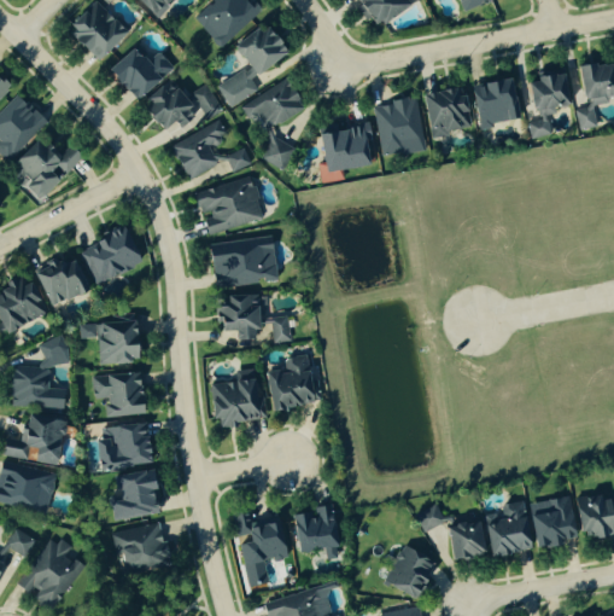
[(101,59),(128,30),(94,0),(68,29),(101,59)]
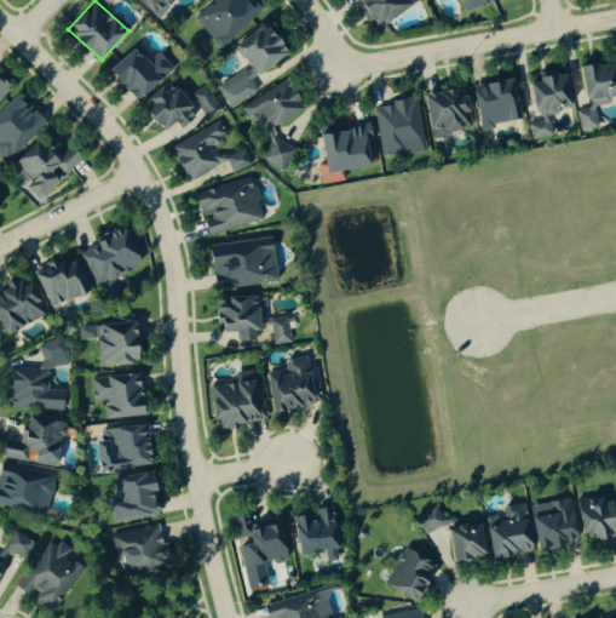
[(139,0),(159,17),(173,0),(139,0)]
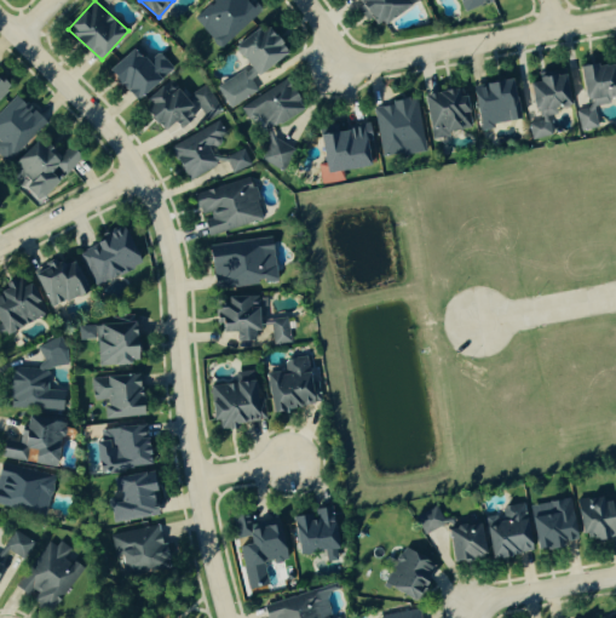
[(265,10),(255,0),(216,0),(196,17),(223,47),(265,10)]
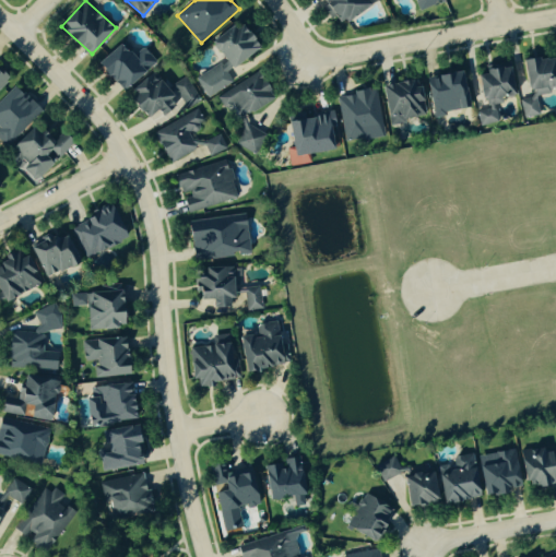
[(374,6),(369,0),(323,0),(340,25),(374,6)]
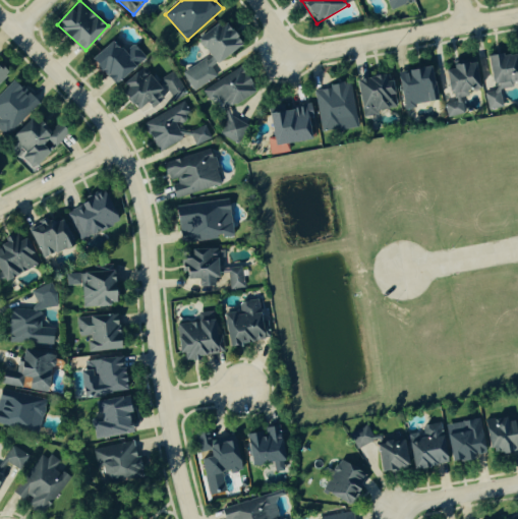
[(388,0),(393,9),(411,0),(388,0)]
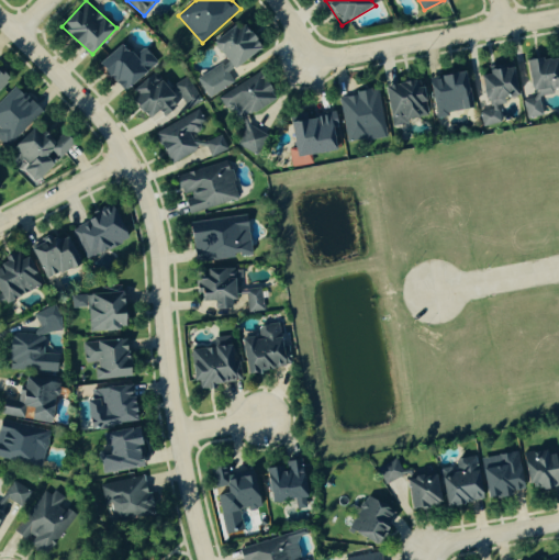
[(263,48),(244,21),(213,42),(226,60),(199,79),(212,98),(236,80),(230,71),(263,48)]
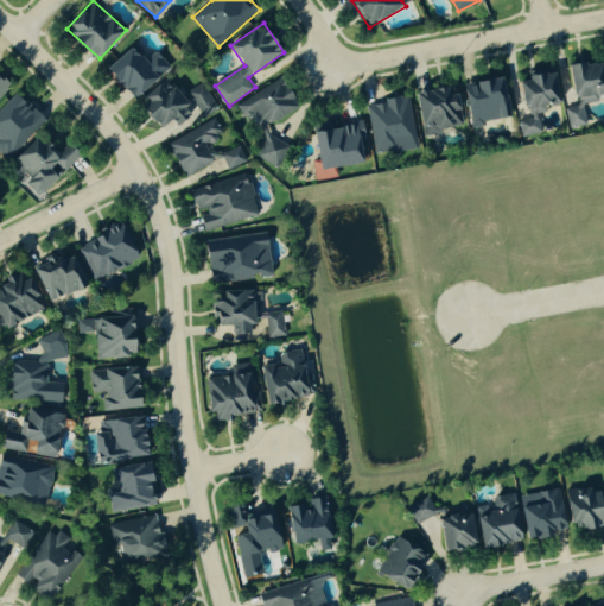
[(108,69),(135,99),(172,65),(158,50),(150,57),(137,42),(108,69)]
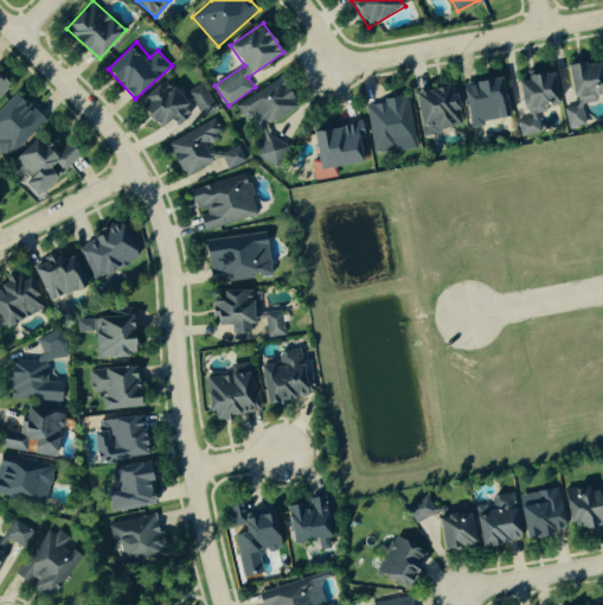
[(602,59),(563,65),(571,126),(590,123),(588,103),(600,101),(598,95),(602,95),(602,59)]
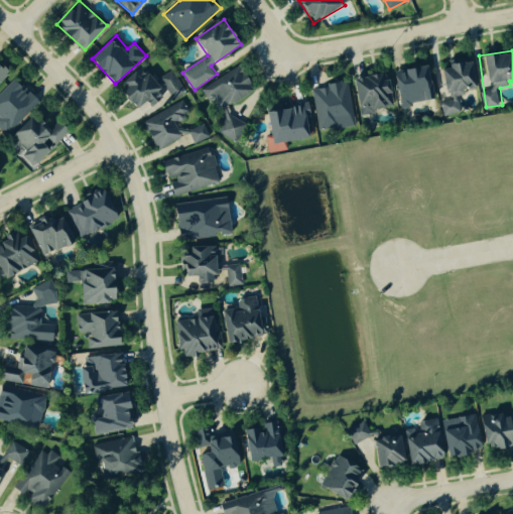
[(477,88),(471,56),(450,60),(451,67),(441,69),(444,82),(441,82),(444,101),(442,102),(444,115),(461,113),(458,96),(466,95),(465,90),(477,88)]
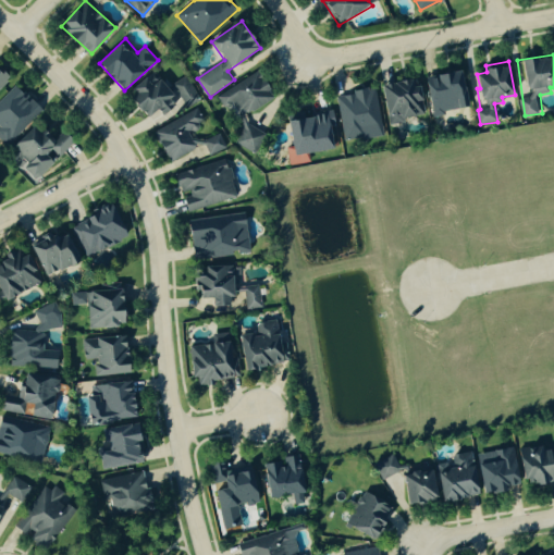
[(0,89),(12,78),(1,68),(0,69),(0,89)]
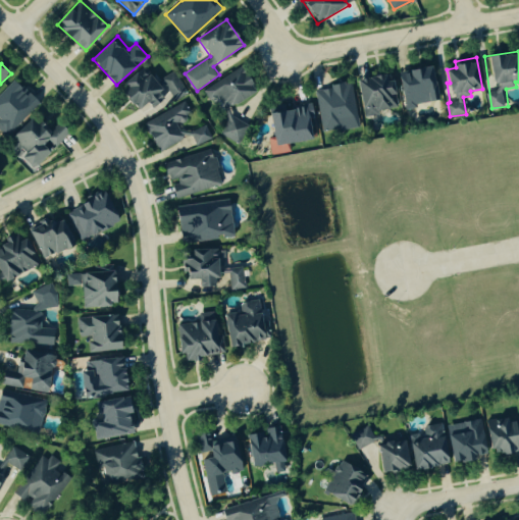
[(406,107),(440,100),(433,65),(400,71),(406,107)]
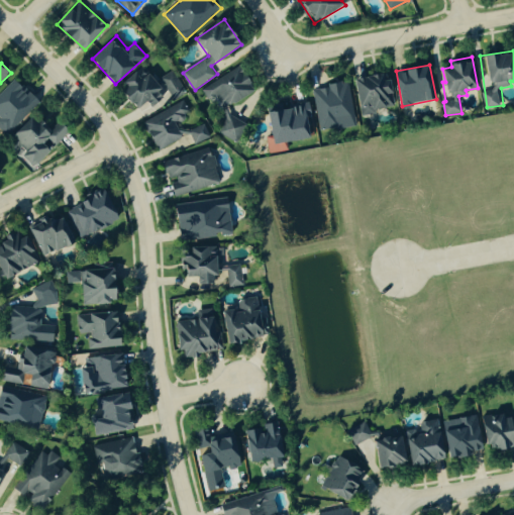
[(203,90),(210,100),(216,96),(225,109),(257,90),(240,66),(203,90)]
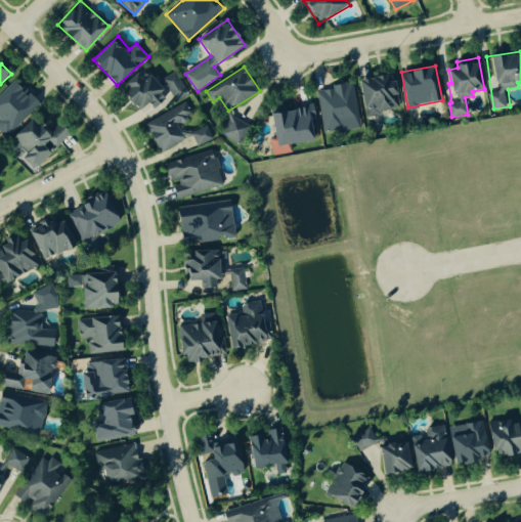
[(177,72),(157,83),(148,68),(125,81),(129,89),(125,91),(136,112),(150,103),(153,107),(175,95),(177,99),(188,92),(177,72)]
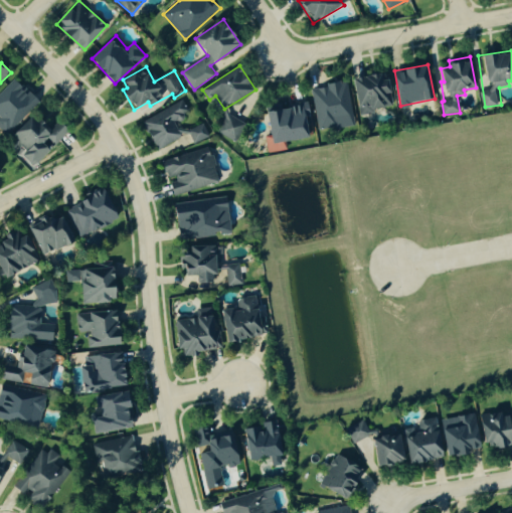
[(353,77),(359,113),(393,107),(387,71),(353,77)]
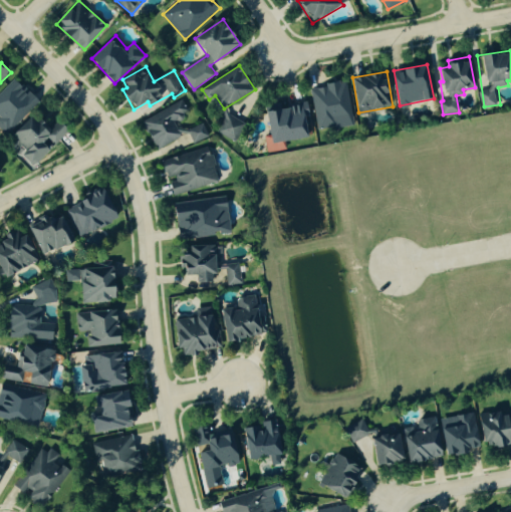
[(40,100),(16,77),(0,92),(0,126),(7,134),(40,100)]
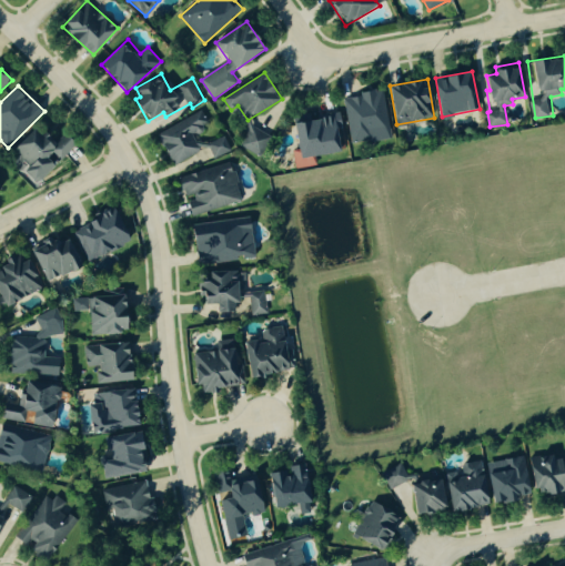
[(385,89),(345,95),(354,143),(393,137),(385,89)]
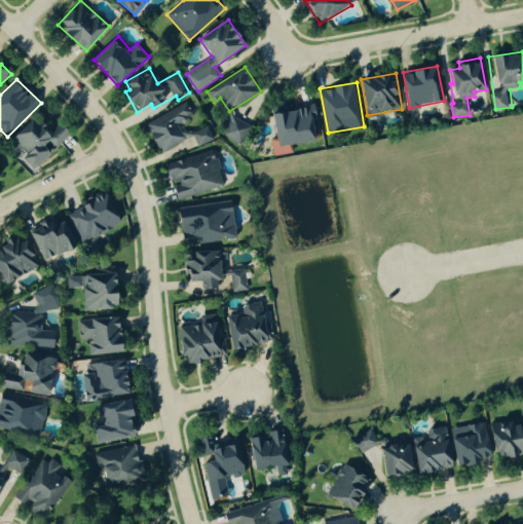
[(148,123),(162,152),(194,136),(199,147),(216,139),(209,124),(195,132),(189,119),(196,116),(189,103),(148,123)]
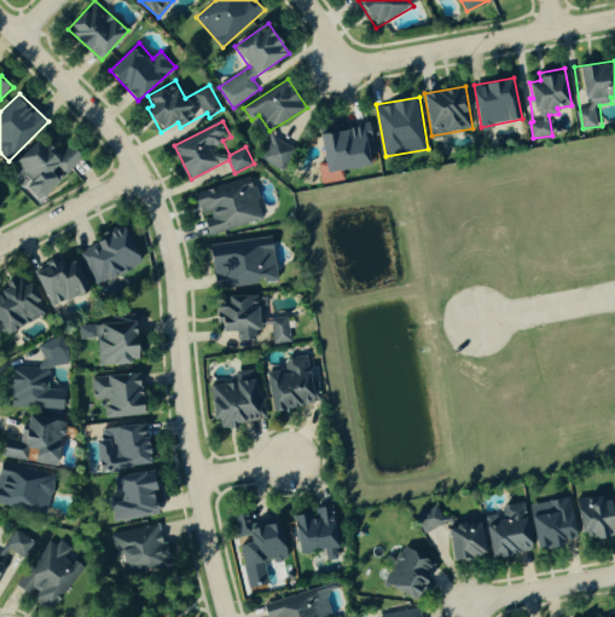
[(375,143),(372,124),(340,127),(340,124),(320,126),(326,171),(371,166),(369,144),(375,143)]
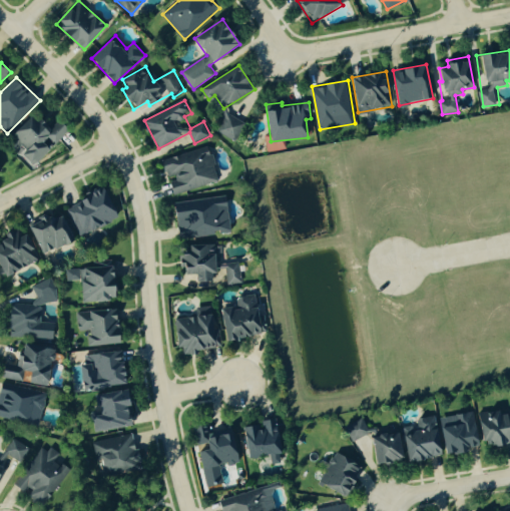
[(8,137),(34,164),(68,131),(54,116),(44,125),(33,113),(8,137)]
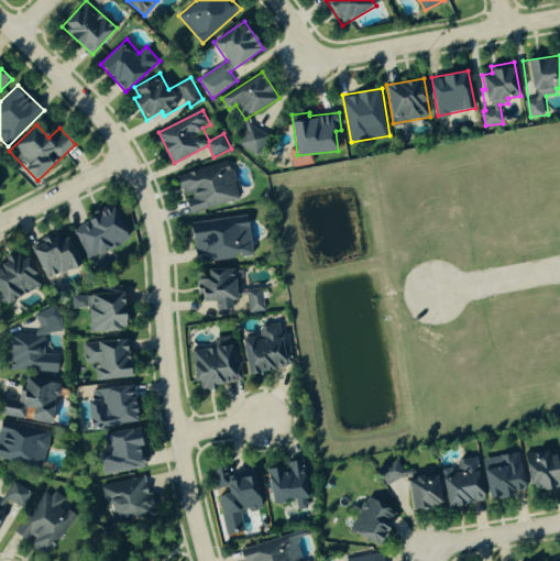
[(266,130),(246,125),(241,147),(261,152),(266,130)]
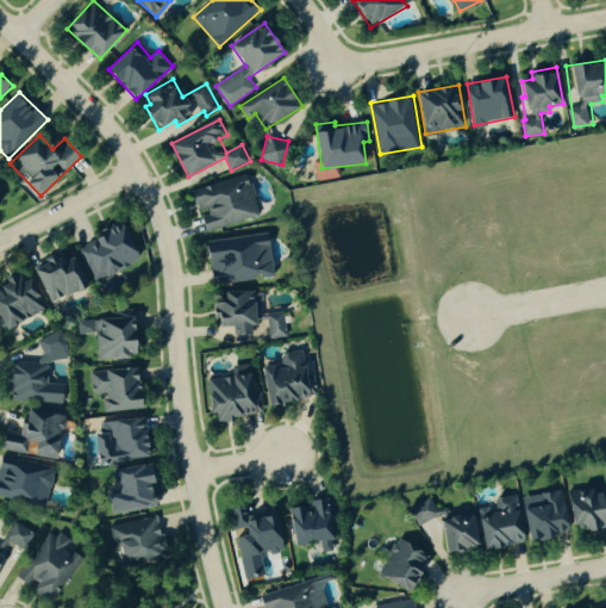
[(206,231),(261,216),(249,173),(194,190),(206,231)]
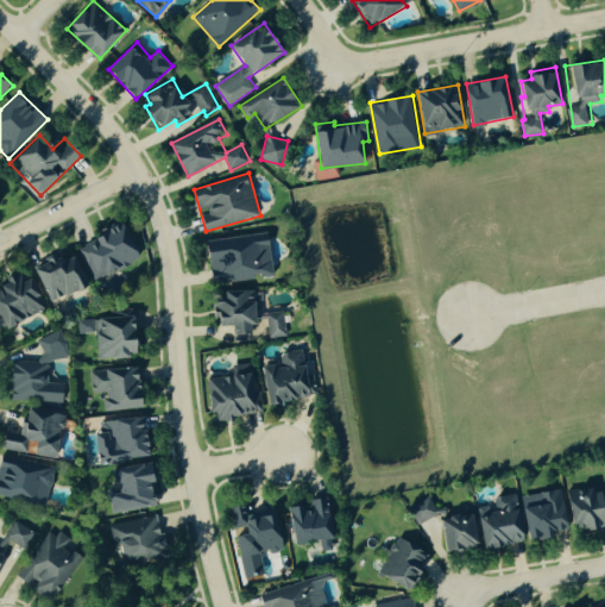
[(96,280),(147,255),(130,218),(94,235),(96,241),(82,248),(96,280)]
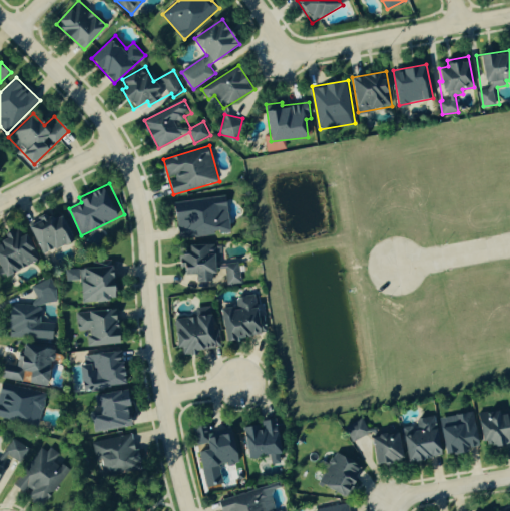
[(174,202),(179,238),(231,232),(226,195),(174,202)]
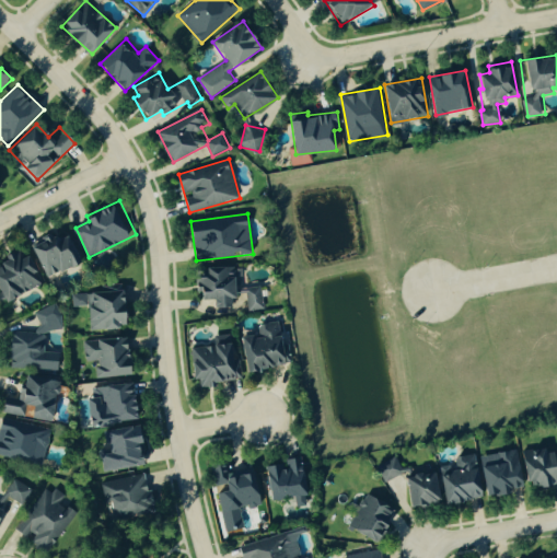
[(46,278),(81,262),(69,234),(56,240),(54,233),(31,243),(46,278)]
